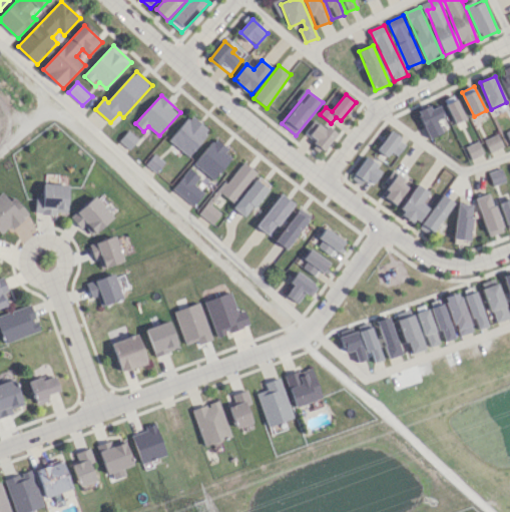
[(454,124),(465,120),(457,96),(446,99),(454,124)]
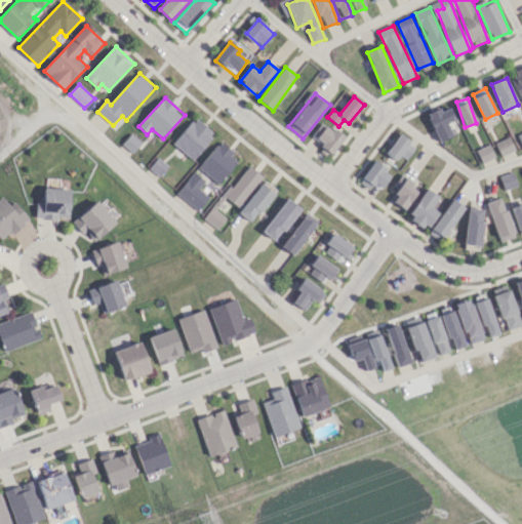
[(215,134),(196,118),(174,144),(193,160),(215,134)]
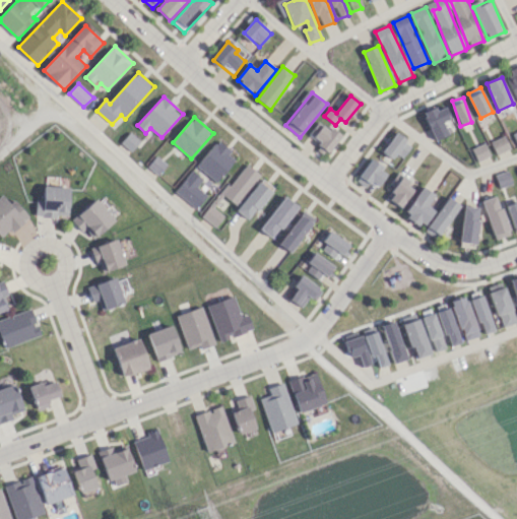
[(340,136),(320,122),(310,136),(321,144),(317,150),(326,156),(340,136)]
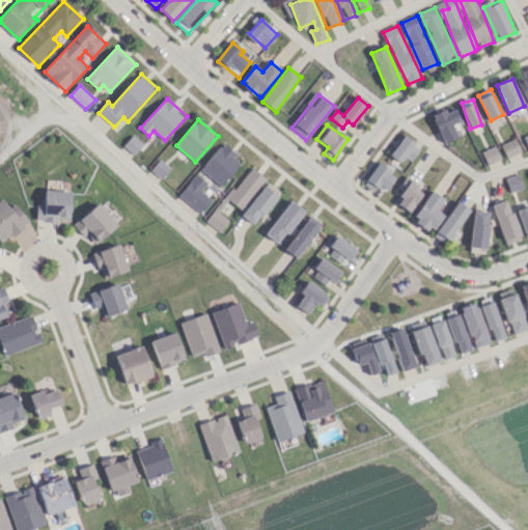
[(124,146),(135,156),(144,145),(134,136),(124,146)]
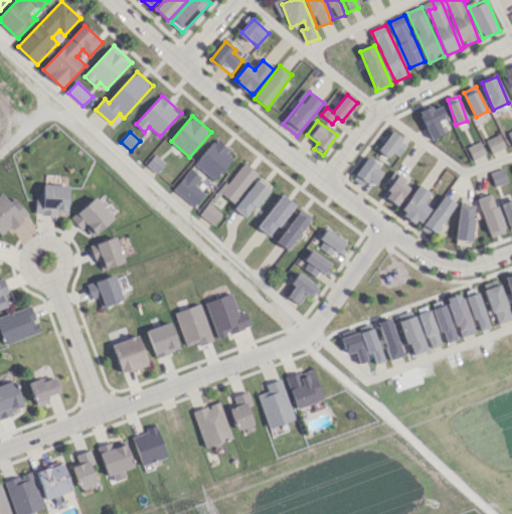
[(400,157),(408,143),(392,133),(380,152),(389,158),(393,152),(400,157)]
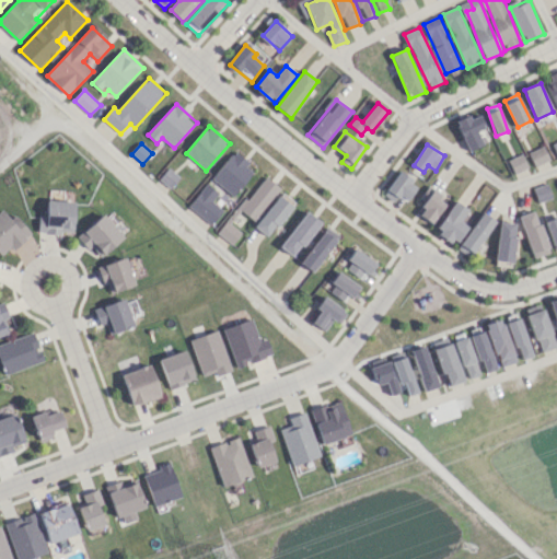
[(552,161),(545,147),(530,153),(536,167),(552,161)]
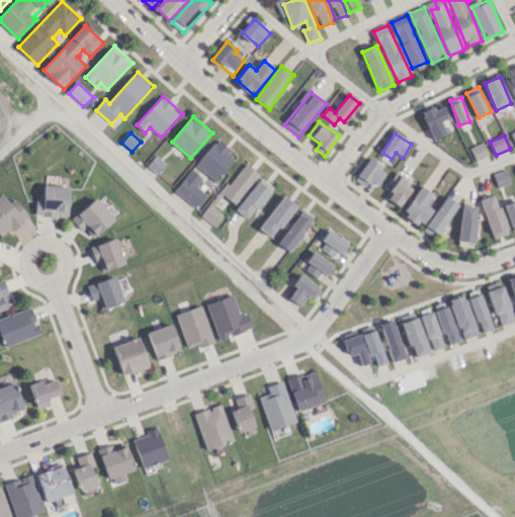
[(237,158),(218,142),(196,165),(216,182),(237,158)]
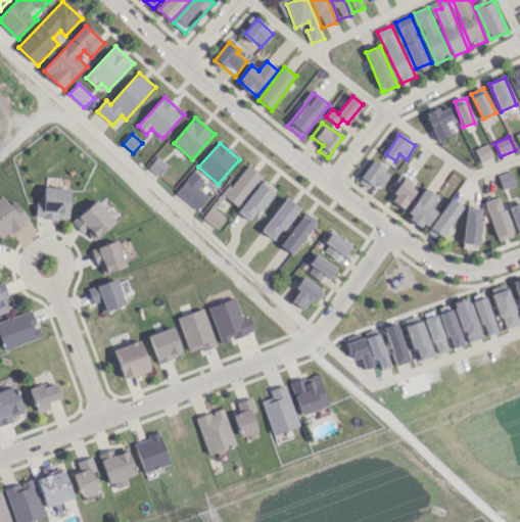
[(476,149),(481,163),(493,158),(488,145),(476,149)]
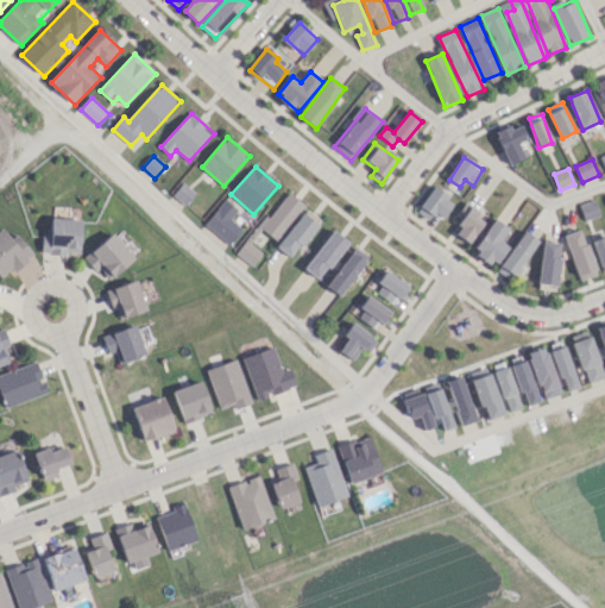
[(175,196),(188,205),(196,193),(183,183),(175,196)]
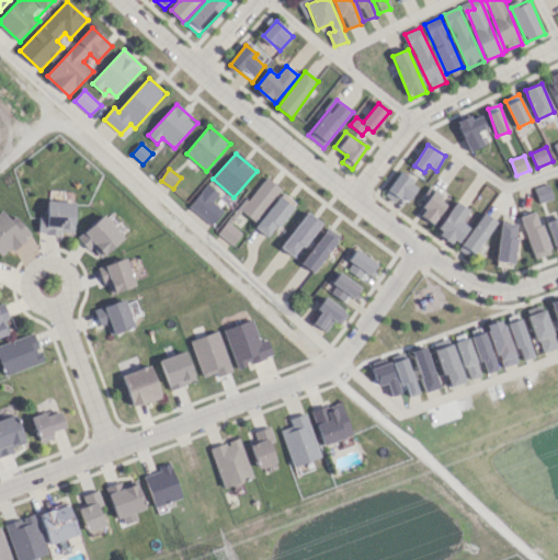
[(420,186),(401,173),(386,195),(397,204),(401,197),(409,202),(420,186)]
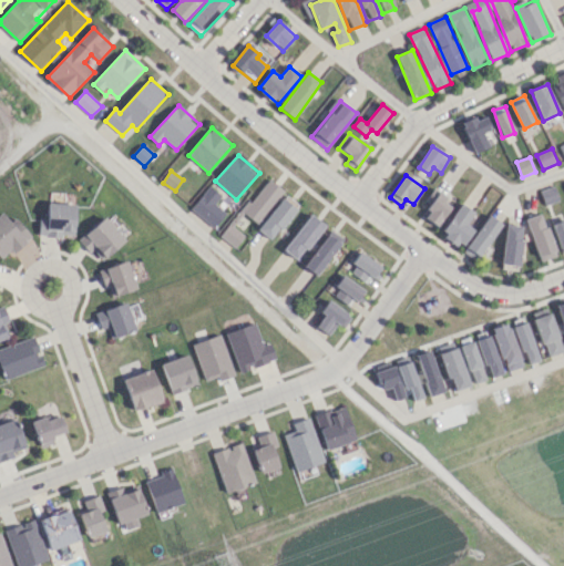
[(259,225),(285,192),(269,179),(244,213),(259,225)]
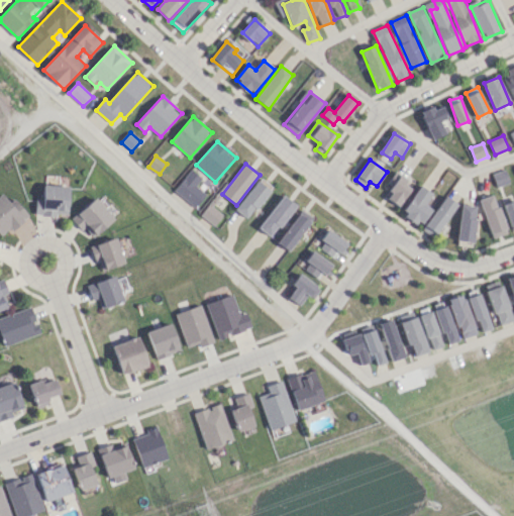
[(198,207),(207,194),(197,187),(203,178),(190,170),(176,193),(198,207)]
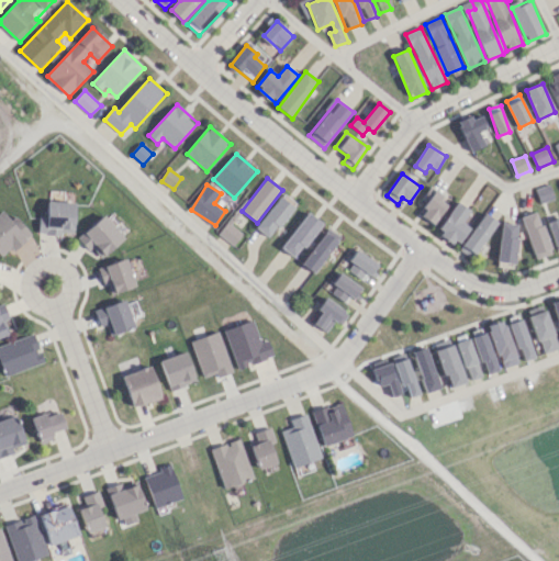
[(536,190),(541,205),(556,200),(550,186),(536,190)]
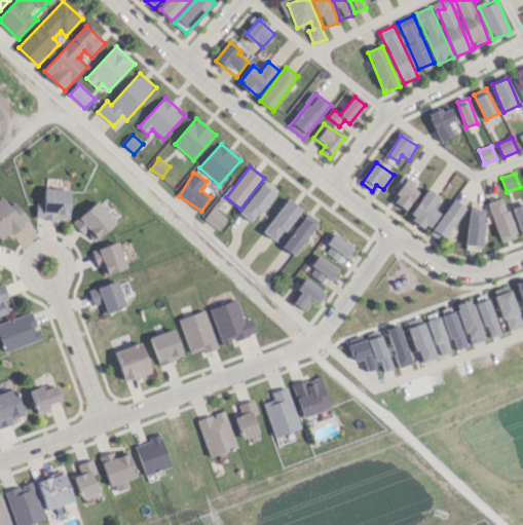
[(415,183),(406,178),(394,201),(408,210),(418,192),(412,188),(415,183)]
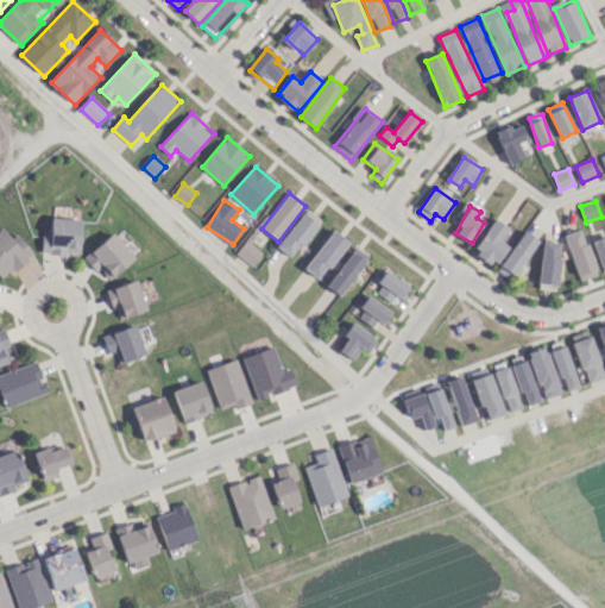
[(292,259),(322,221),(307,210),(277,248),(292,259)]
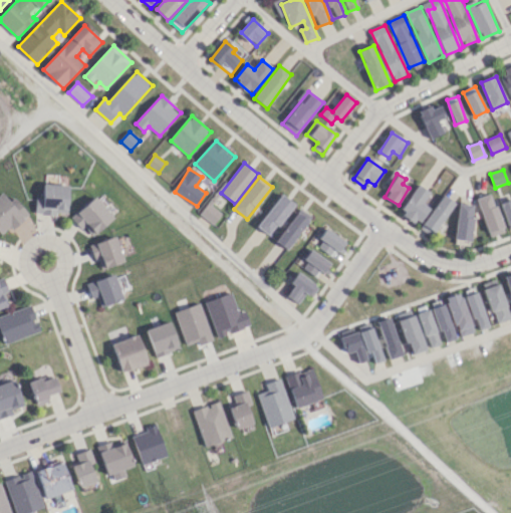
[(36,215),(68,216),(69,186),(44,185),(43,199),(36,199),(36,215)]
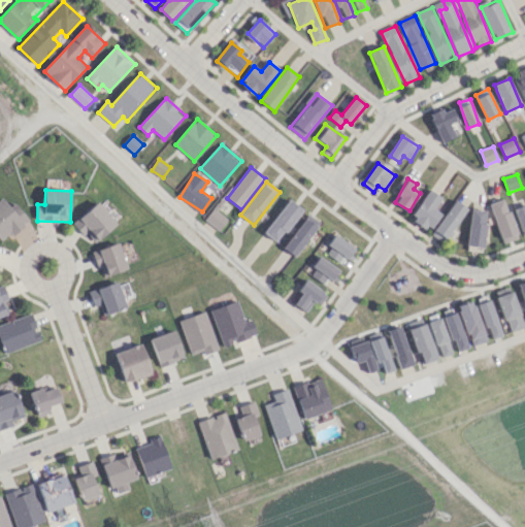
[(430,231),(441,215),(434,209),(441,198),(430,190),(412,218),(430,231)]
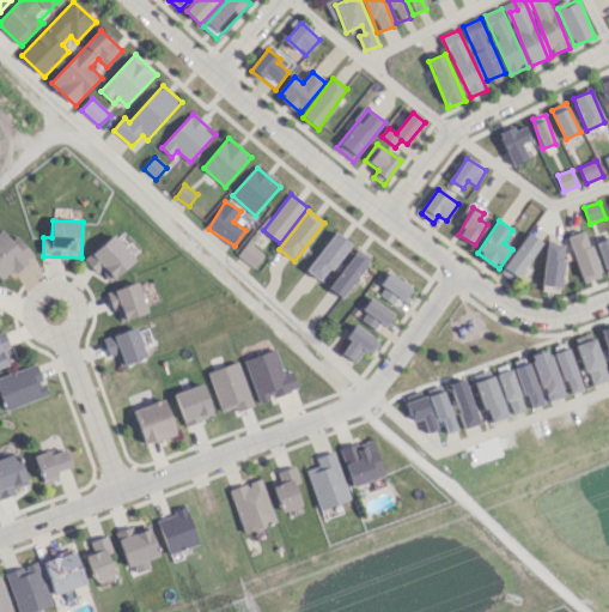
[(35,256),(18,236),(12,241),(2,230),(0,232),(0,278),(2,283),(35,256)]
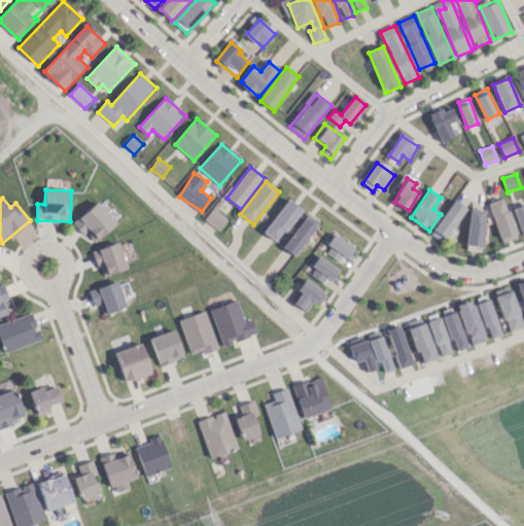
[(265,235),(279,243),(302,208),(287,199),(265,235)]
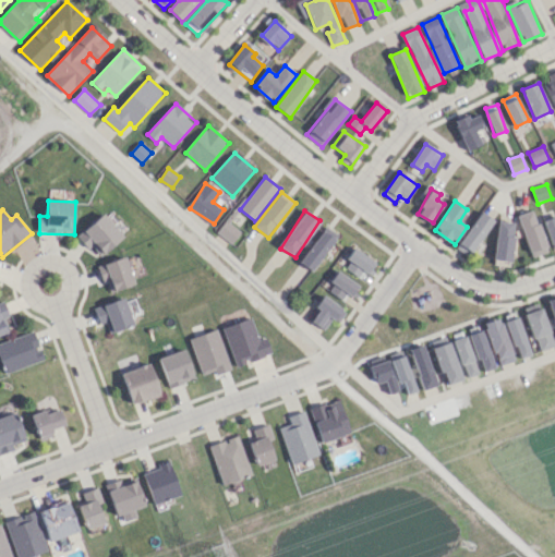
[(518,216),(532,258),(550,253),(534,210),(518,216)]
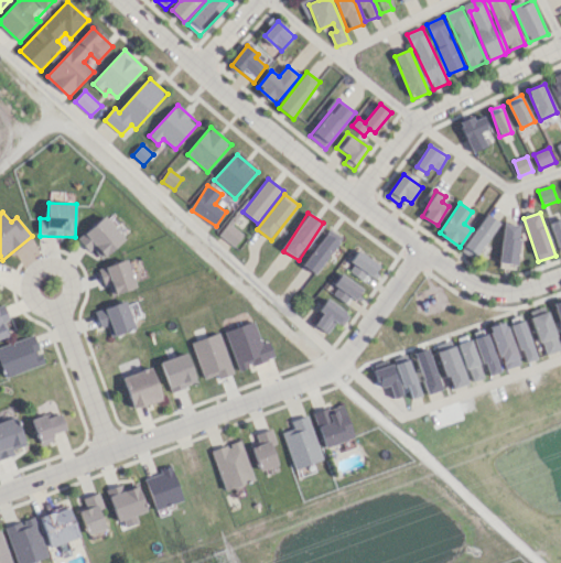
[(500,224),(487,215),(465,248),(477,257),(500,224)]
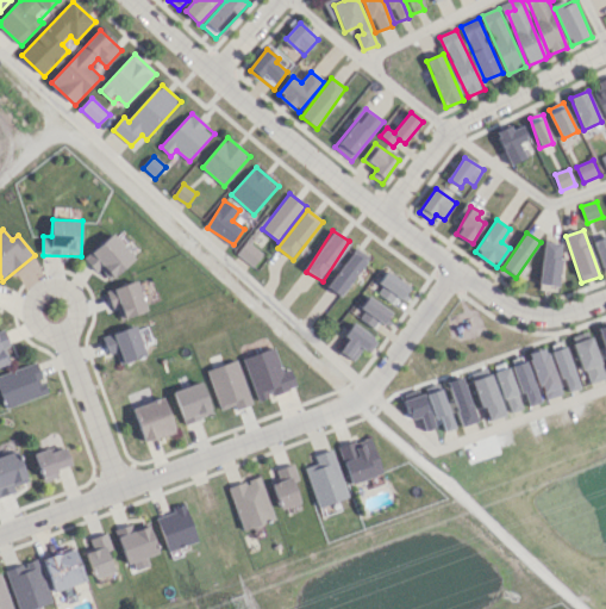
[(85,258),(97,274),(104,268),(111,279),(135,262),(117,235),(85,258)]
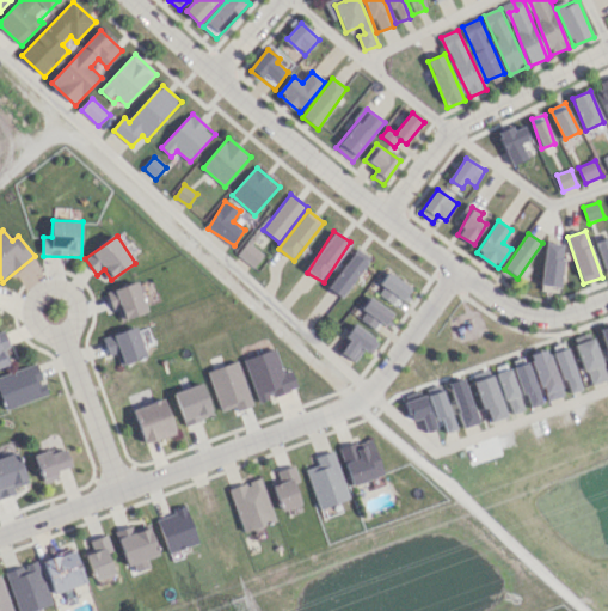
[(607,239),(597,243),(605,269),(607,268),(607,239)]
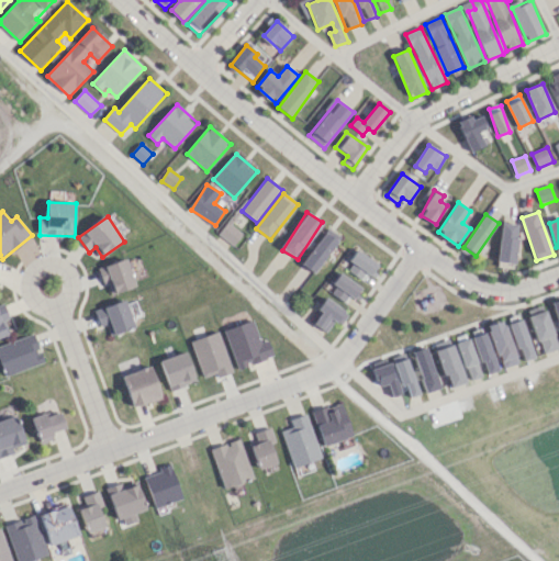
[(234,246),(244,235),(228,223),(220,234),(234,246)]
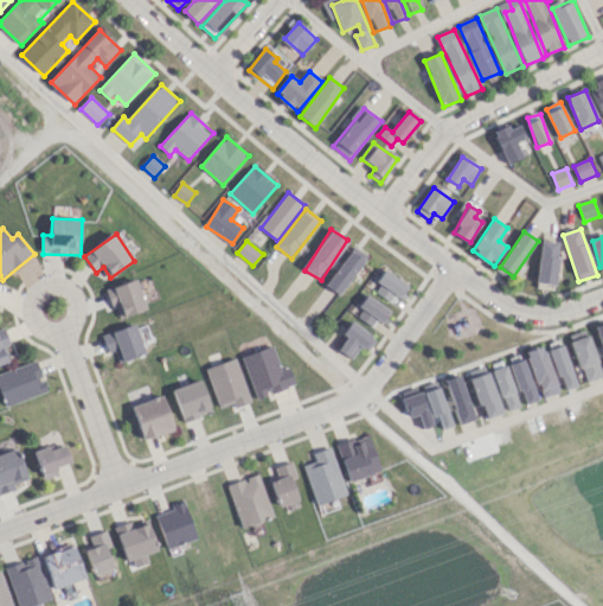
[(557,286),(560,242),(541,241),(538,284),(557,286)]
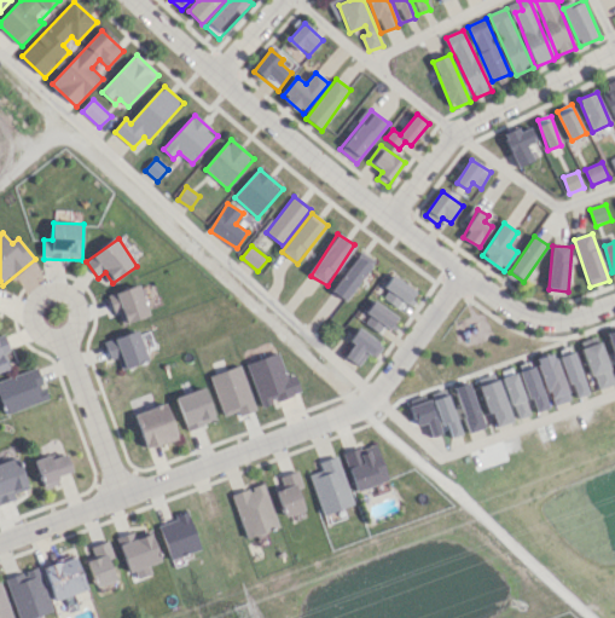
[(377,263),(363,252),(332,290),(346,301),(377,263)]
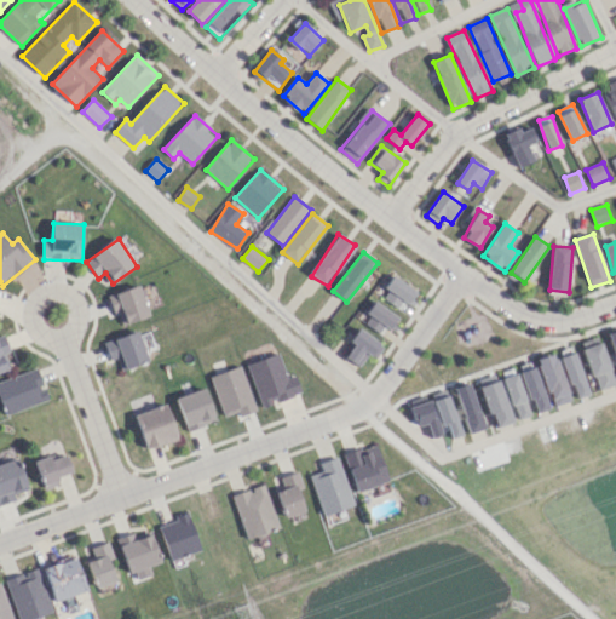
[(381,297),(402,311),(415,291),(396,278),(381,297)]
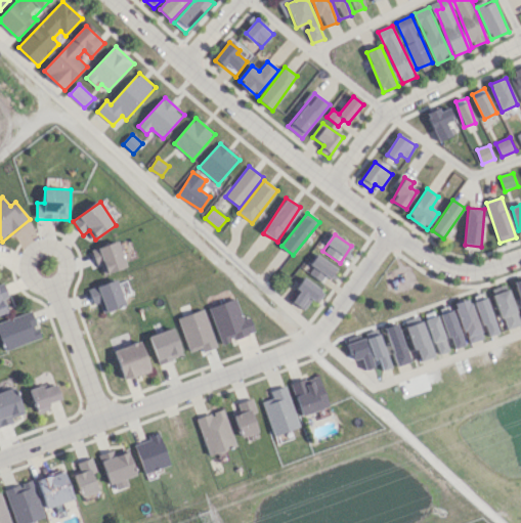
[(128,267),(118,242),(93,251),(103,276),(128,267)]
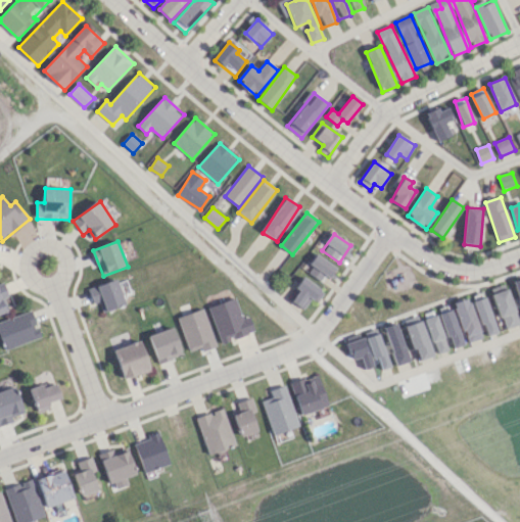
[(308,274),(325,284),(335,266),(317,255),(308,274)]
